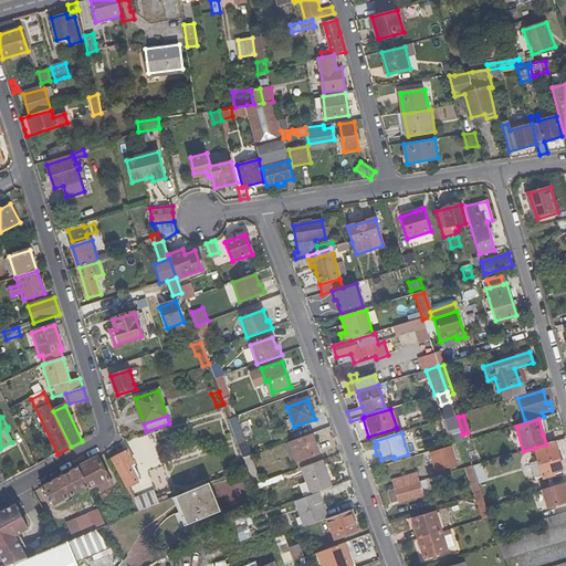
[(165,462),(186,458),(180,435),(159,439),(165,462)]
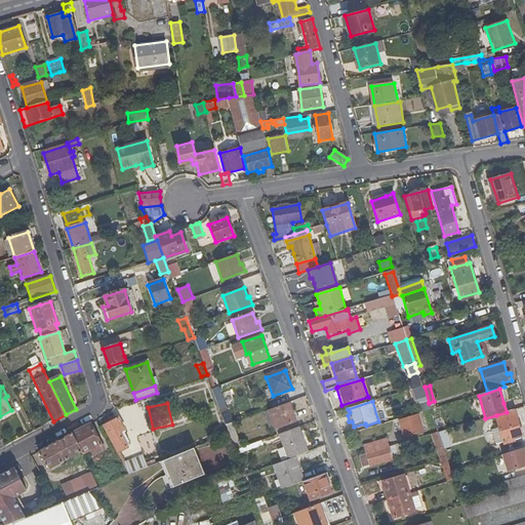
[(289,403),(268,410),(277,435),(278,435),(298,428),(289,403)]
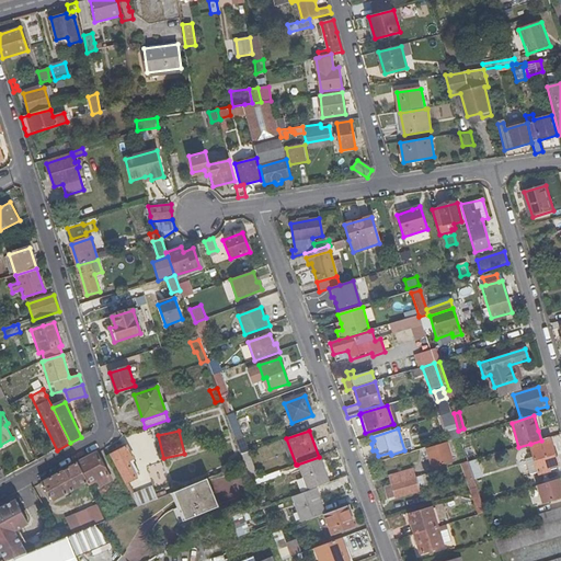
[(541,441),(530,444),(539,473),(547,471),(546,468),(558,465),(550,438),(541,441)]
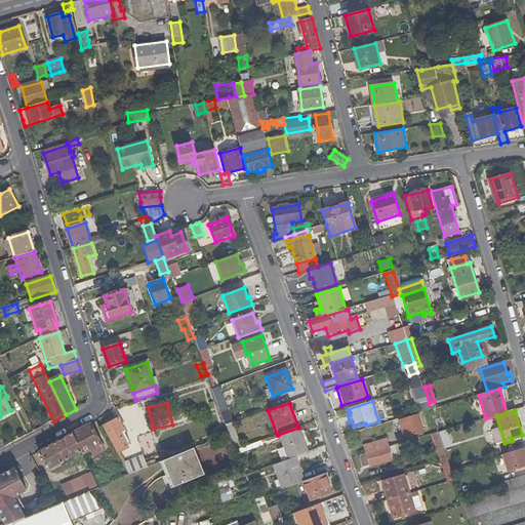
[(404,439),(423,434),(418,415),(398,421),(404,439)]
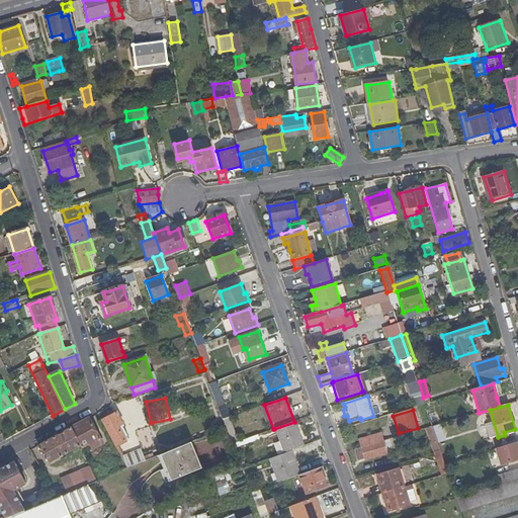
[(101,420),(115,447),(125,442),(117,427),(122,424),(116,413),(101,420)]
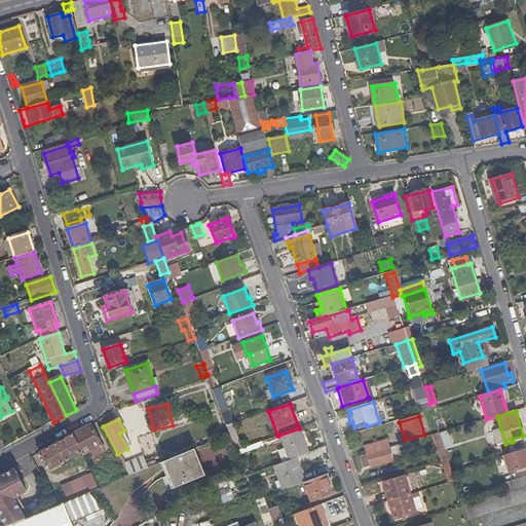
[(81,452),(82,454),(90,450),(94,455),(104,450),(91,424),(88,426),(74,434),(81,452)]
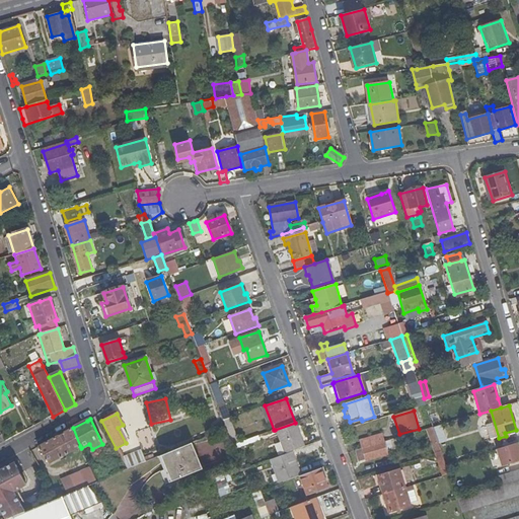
[(226,428),(232,444),(236,443),(227,420),(224,421),(226,428)]
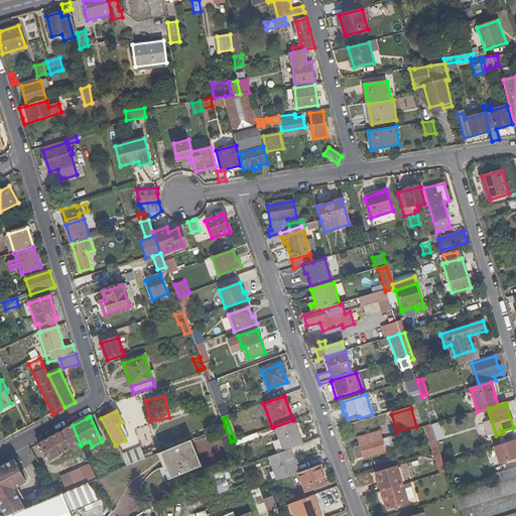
[(293,420),(273,427),(282,452),(289,448),(302,444),(293,420)]
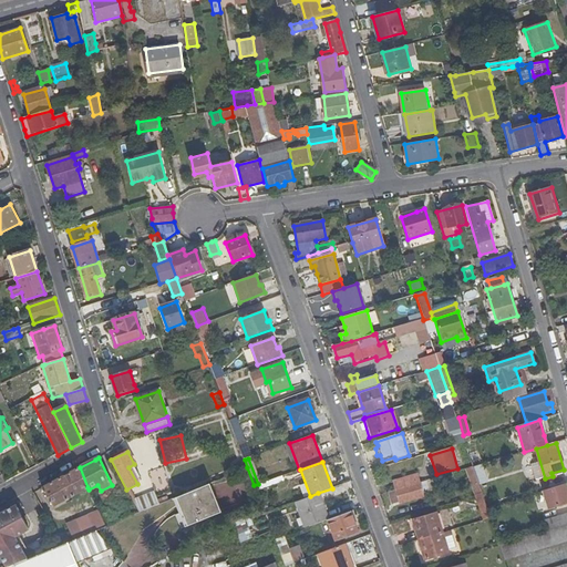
[(484,480),(478,466),(473,467),(477,482),(484,480)]
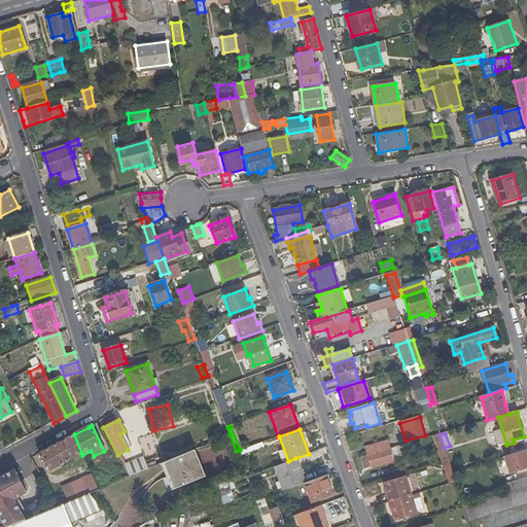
[(48,470),(81,453),(74,434),(55,445),(39,453),(48,470)]
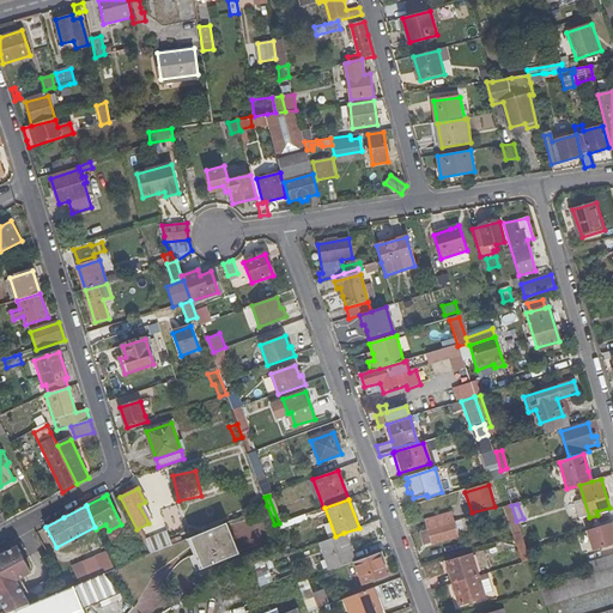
[(277,530),(307,521),(305,515),(279,523),(274,525),(277,530)]
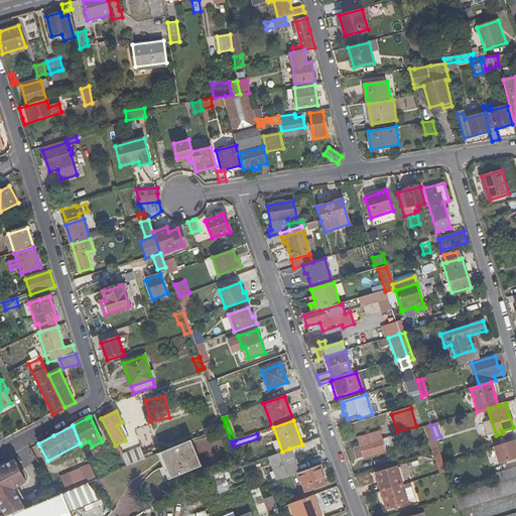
[(364,437),(345,443),(347,450),(353,449),(361,446),(366,445),(364,437)]
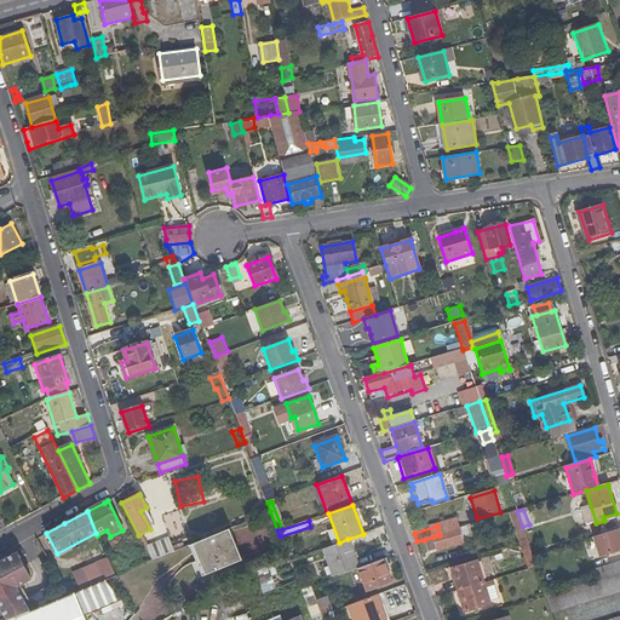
[(472,528),(435,540),(434,537),(424,540),(429,552),(437,550),(437,549),(475,537),(472,528)]
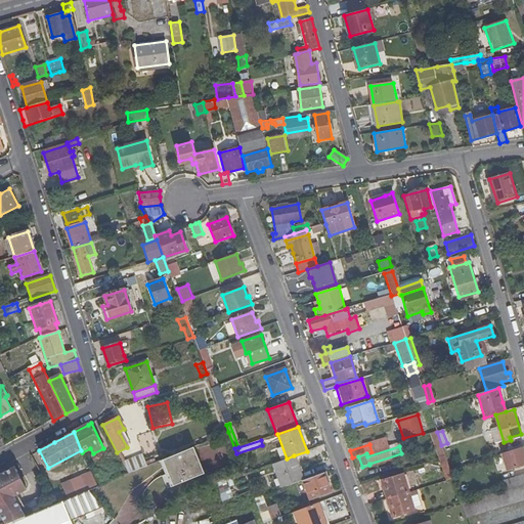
[(523,451),(522,447),(503,453),(508,471),(523,465),(523,451)]
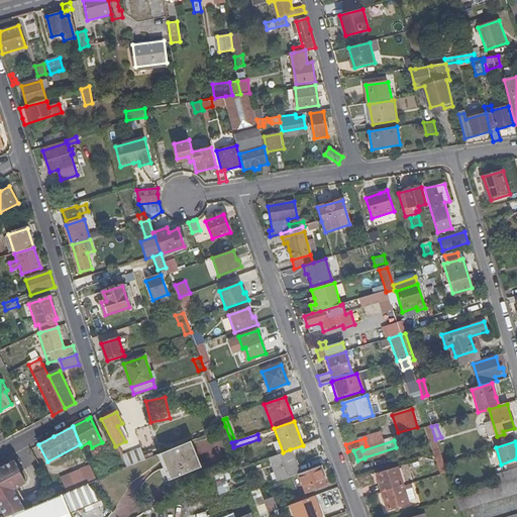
[(168,480),(197,469),(187,442),(158,454),(168,480)]
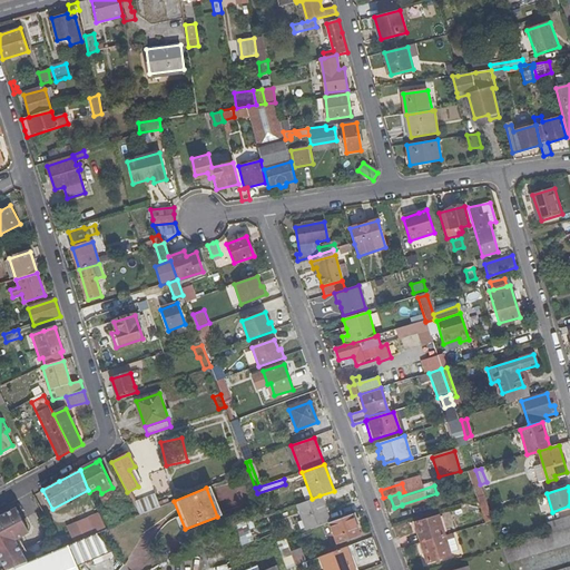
[(306,530),(330,522),(320,495),(312,499),(297,504),(306,530)]
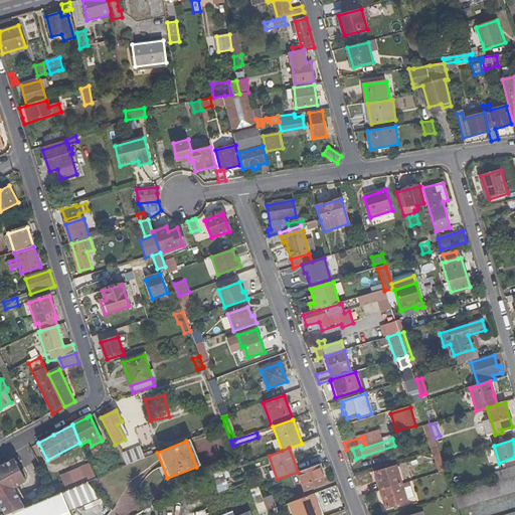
[(445,472),(437,448),(432,450),(440,473),(445,472)]
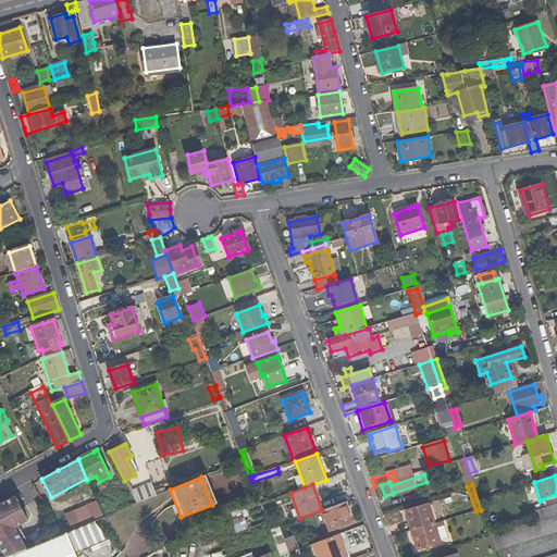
[(152,486),(143,490),(147,499),(165,492),(163,486),(155,491),(152,486)]
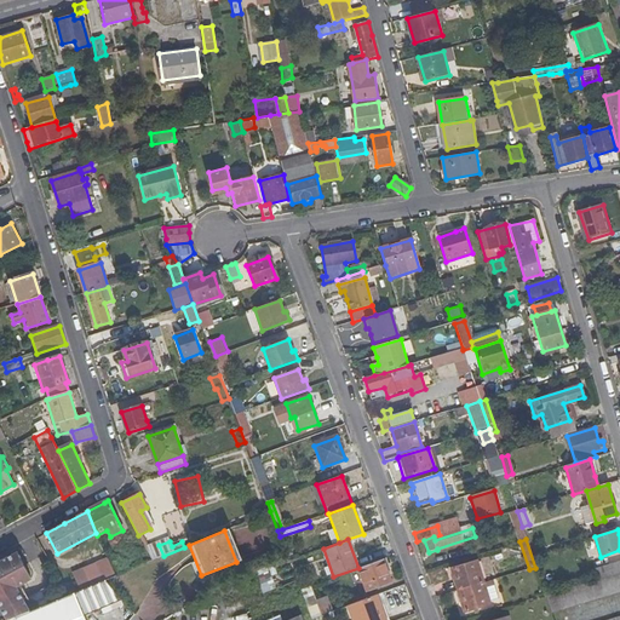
[(153,561),(164,556),(159,545),(147,550),(153,561)]
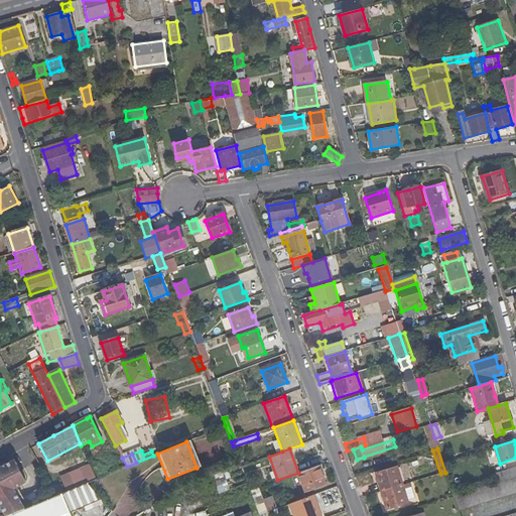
[(0,506),(4,515),(7,515),(13,514),(27,508),(17,488),(26,484),(15,462),(0,469),(0,506)]
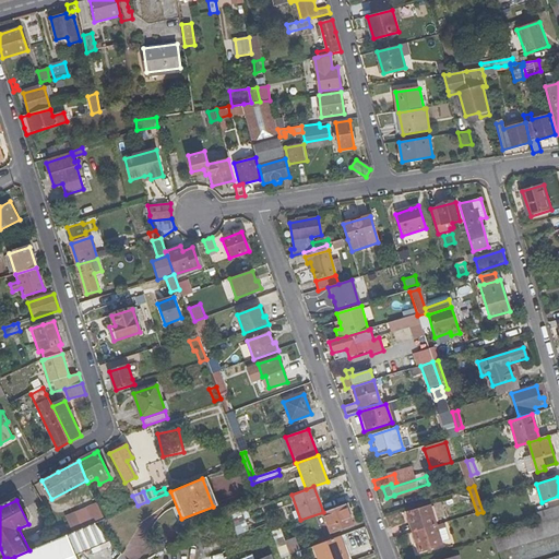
[(66,518),(72,533),(83,528),(94,523),(105,519),(97,503),(66,518)]
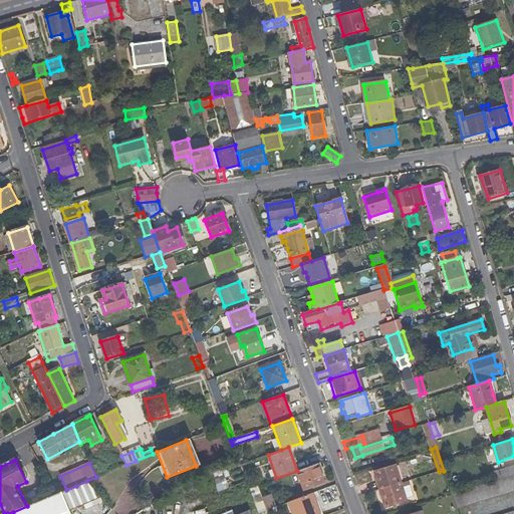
[(303,489),(323,483),(316,464),(297,471),(303,489)]
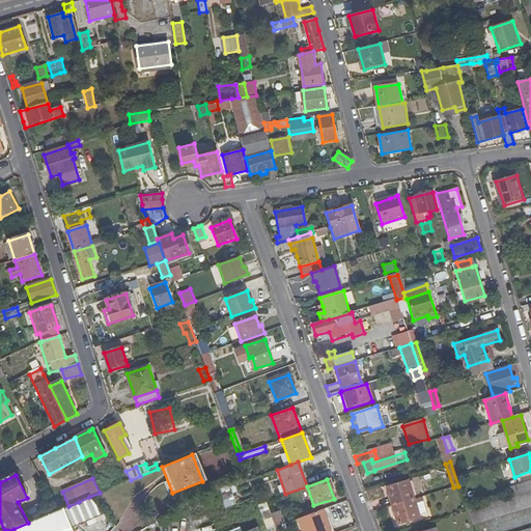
[(514,496),(530,490),(530,481),(511,487),(514,496)]
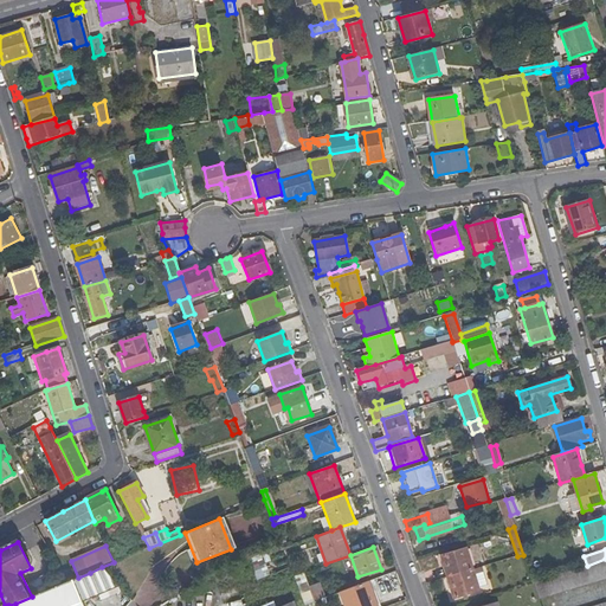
[(446,578),(471,571),(465,550),(440,556),(446,578)]
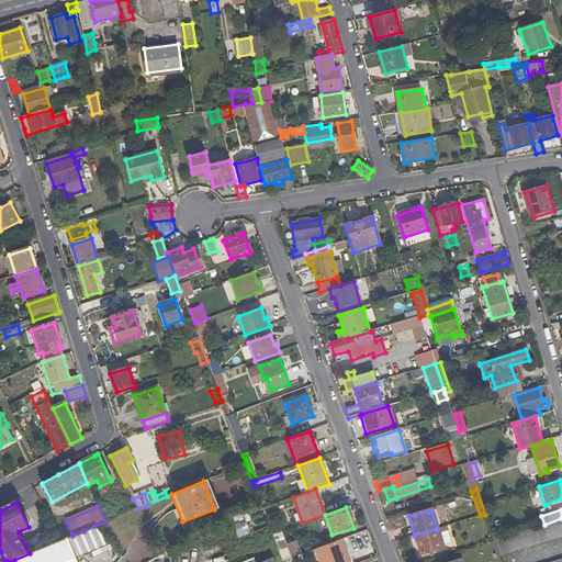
[(561,518),(544,525),(494,540),(499,557),(561,537),(561,518)]
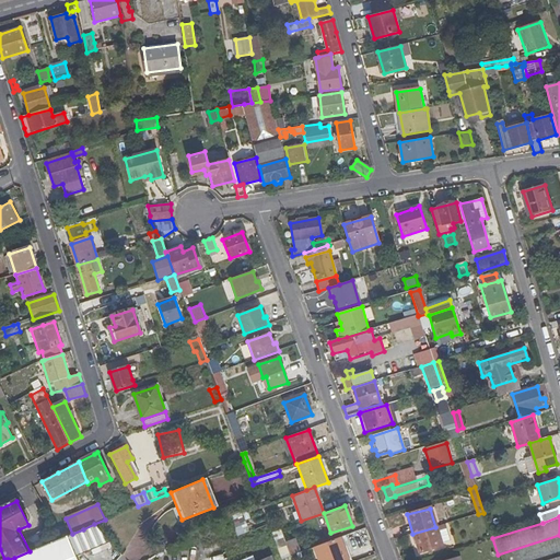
[(435,527),(412,534),(419,553),(441,547),(441,545),(450,543),(444,524),(435,527)]
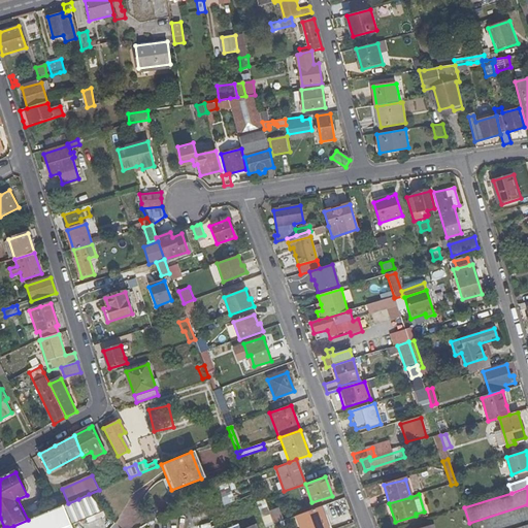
[(255,500),(265,527),(279,522),(270,495),(255,500)]
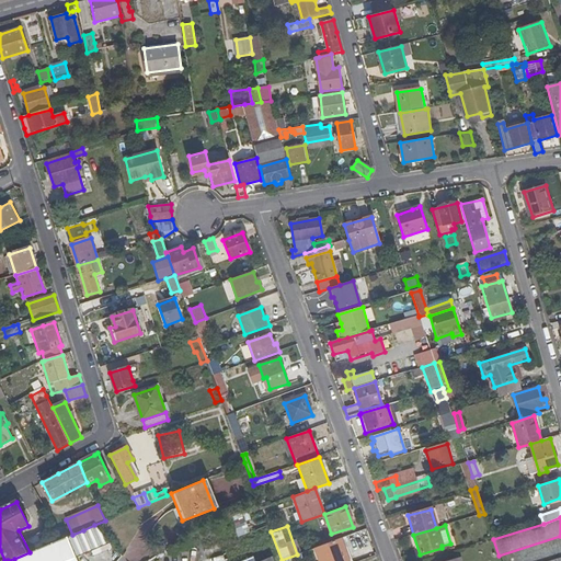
[(346,536),(353,554),(371,549),(365,529),(346,536)]
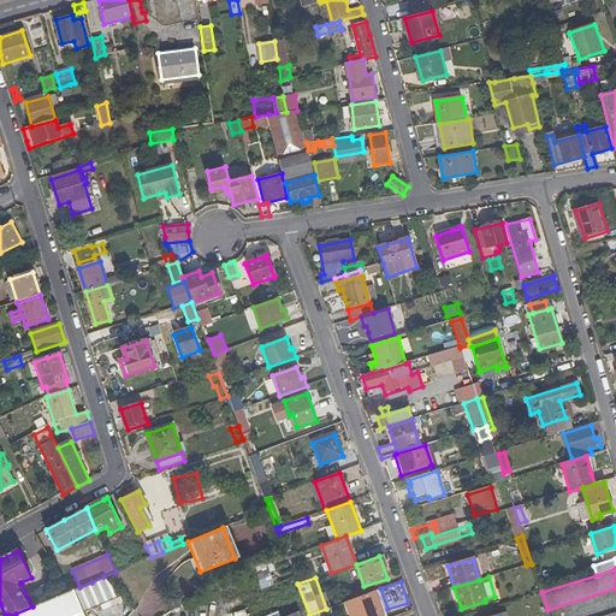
[(33,606),(16,614),(16,615),(81,615),(71,591),(69,592),(33,606)]
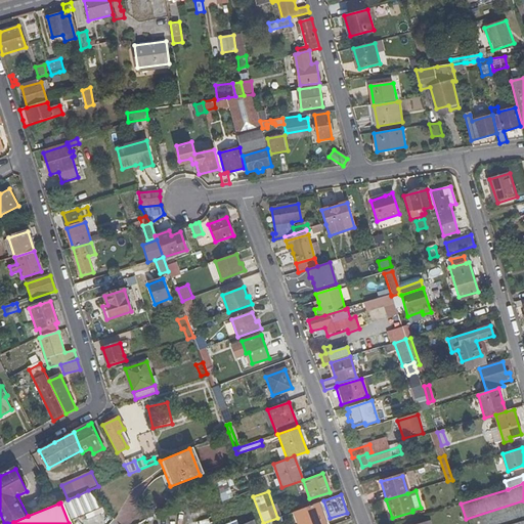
[(297,523),(324,523),(317,504),(294,512),(297,523)]
